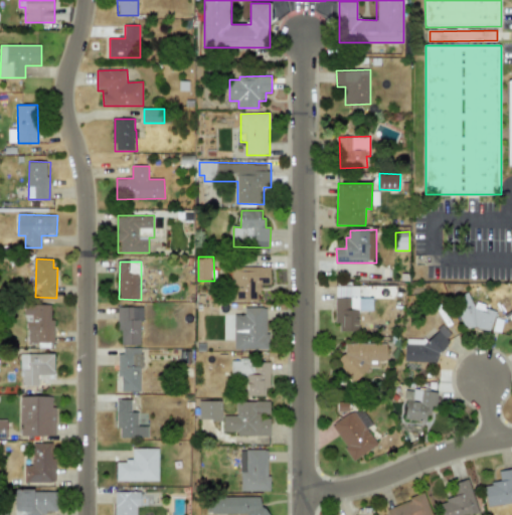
[(272,268),(233,267),(233,301),(261,301),(261,285),(272,285),(272,268)]
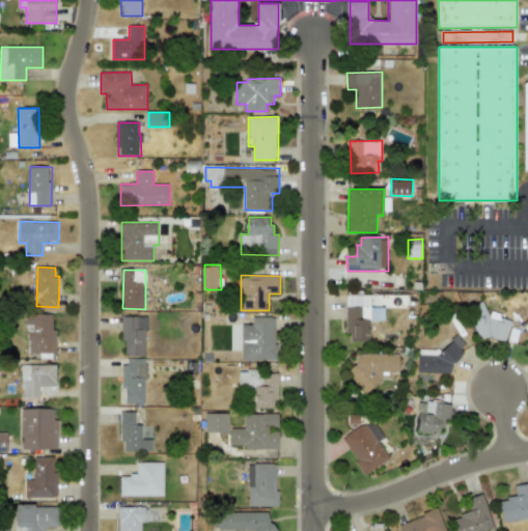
[(348,334),(353,334),(353,341),(371,342),(372,295),(348,295),(348,334)]
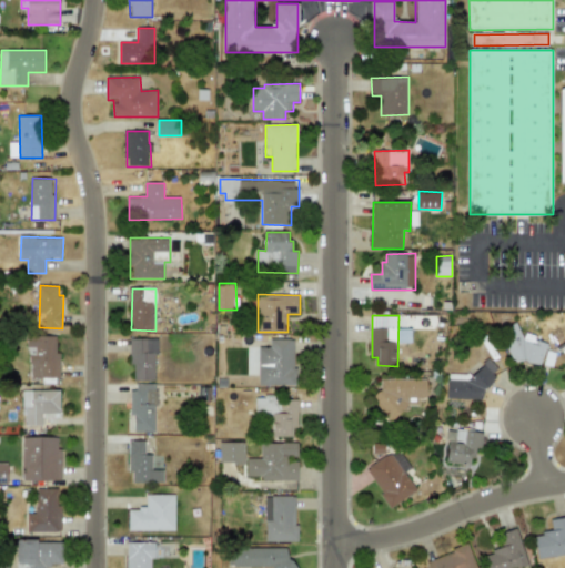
[(548,341),(522,335),(523,328),(512,326),(504,357),(543,366),(548,341)]
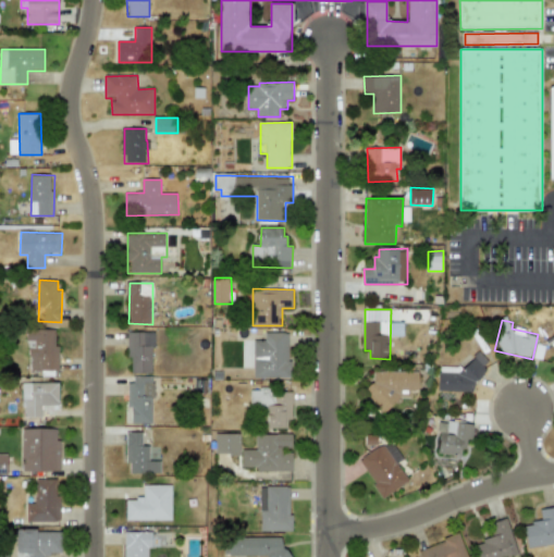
[(59,330),(29,330),(28,357),(35,357),(35,370),(59,371),(59,330)]
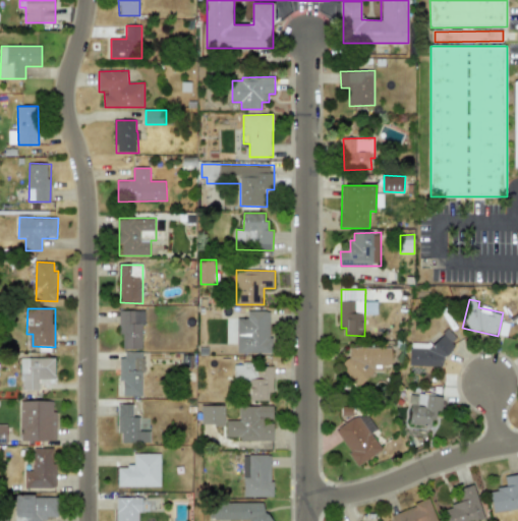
[(121,310),(122,349),(145,349),(145,310),(121,310)]
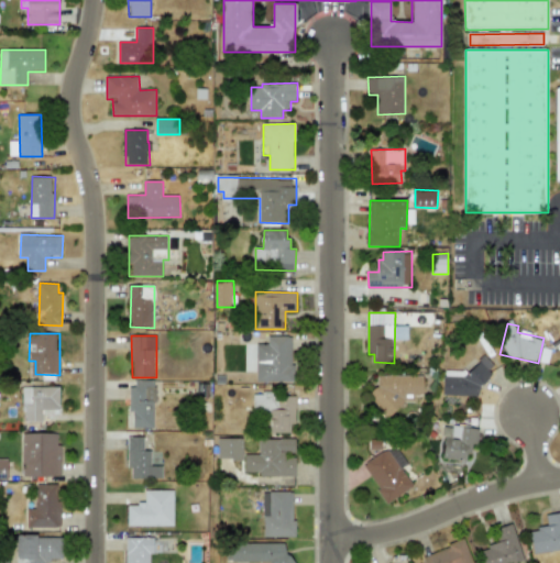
[(259,344),(259,383),(294,383),(294,337),(268,337),(268,344),(259,344)]
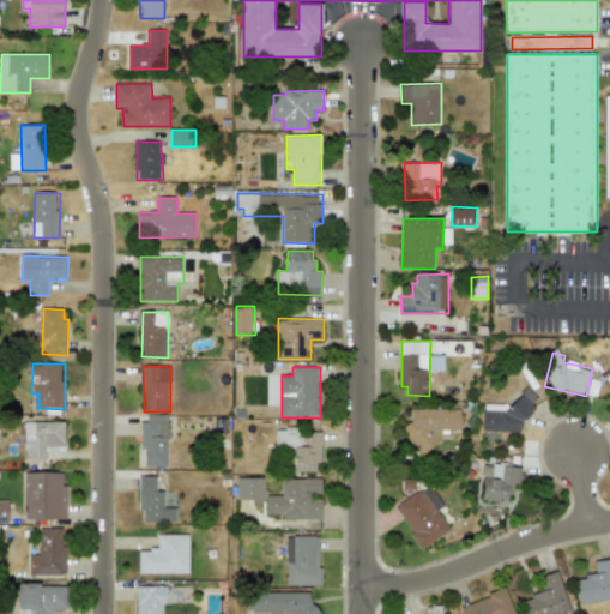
[(270,405),(281,405),(281,377),(270,377),(270,405)]
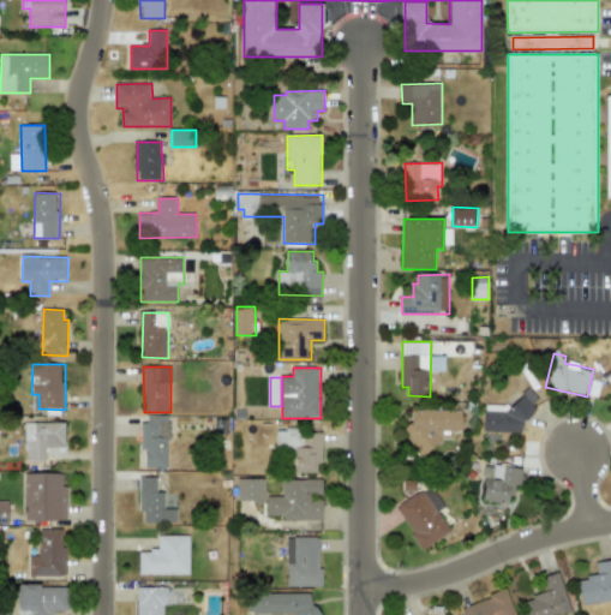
[(523,434),(523,419),(529,419),(529,406),(486,405),(485,431),(523,434)]
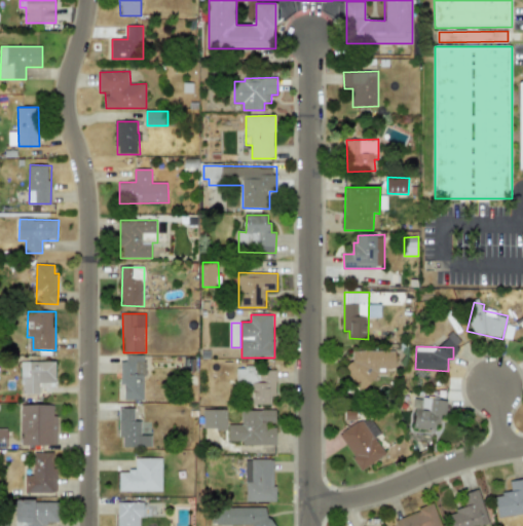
[(396,350),(355,351),(355,364),(348,364),(349,383),(388,382),(388,370),(397,369),(396,350)]
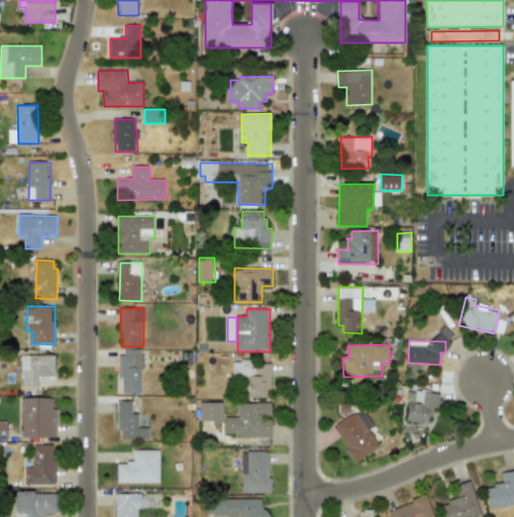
[(142,394),(143,350),(121,349),(120,379),(123,379),(122,393),(142,394)]
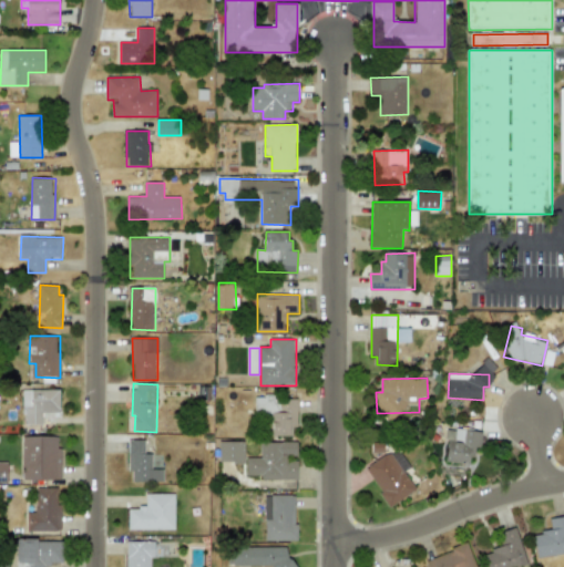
[(44,424),(44,413),(62,413),(61,390),(24,390),(24,425),(44,424)]
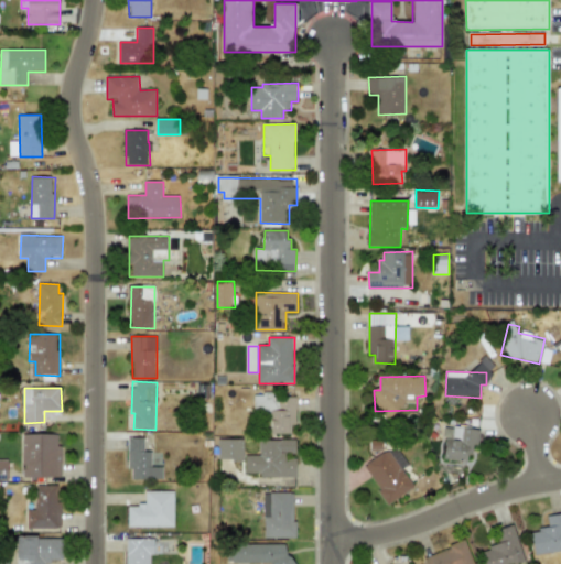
[(297,394),(255,394),(255,412),(272,412),(272,434),(292,434),(292,425),(298,425),(297,394)]
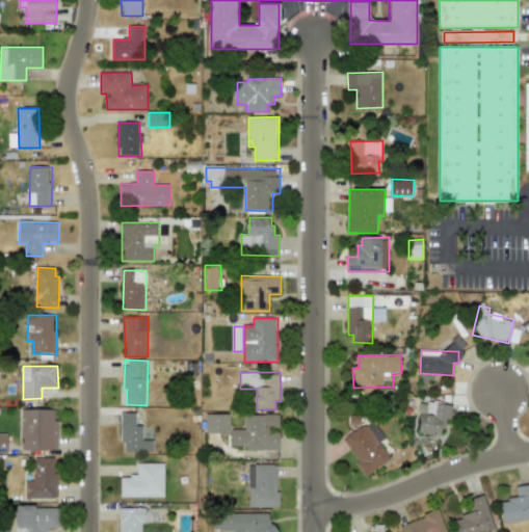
[(453,405),(422,401),(418,432),(443,436),(445,420),(451,421),(453,405)]
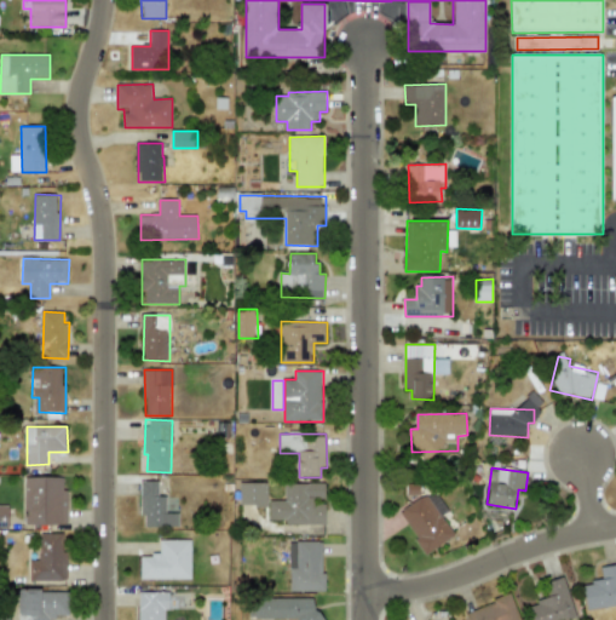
[(27,526),(68,524),(67,476),(26,477),(27,526)]
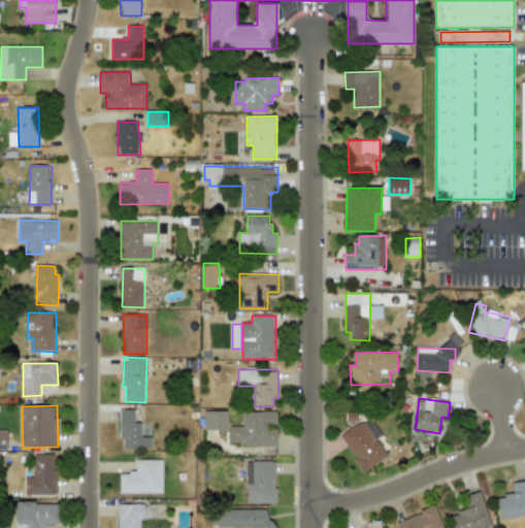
[(122,409),(122,449),(154,450),(154,437),(143,436),(143,423),(136,423),(136,409),(122,409)]
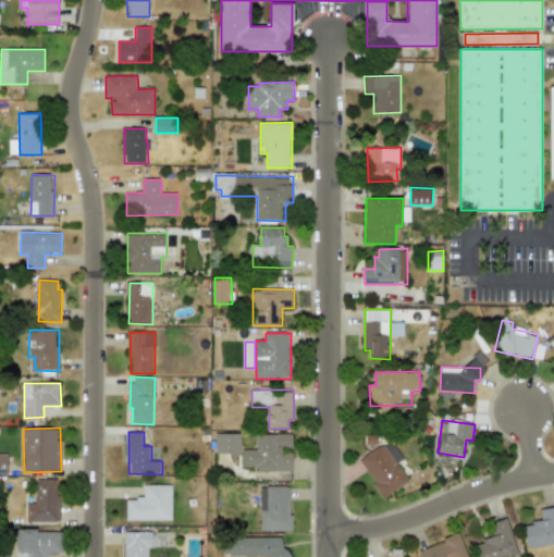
[(242,455),(242,434),(217,434),(218,455),(242,455)]
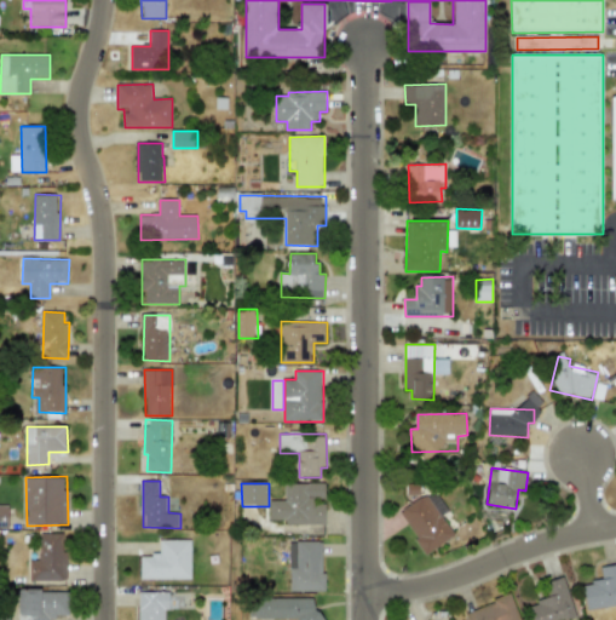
[(327,526),(327,504),(315,504),(315,498),(326,498),(326,483),(286,483),(286,500),(270,500),(270,520),(287,520),(287,524),(327,526)]
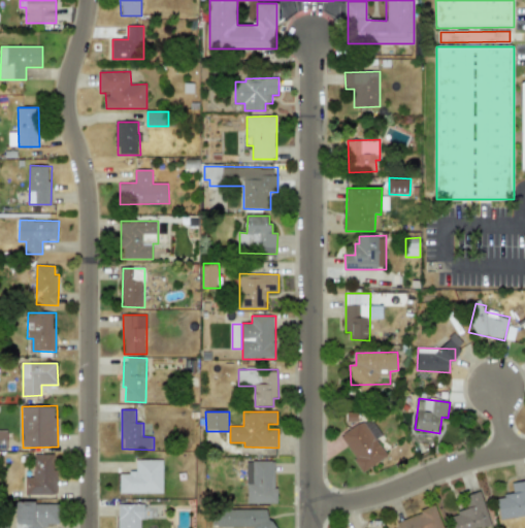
[(340,436),(364,472),(389,456),(378,439),(383,435),(371,417),(340,436)]
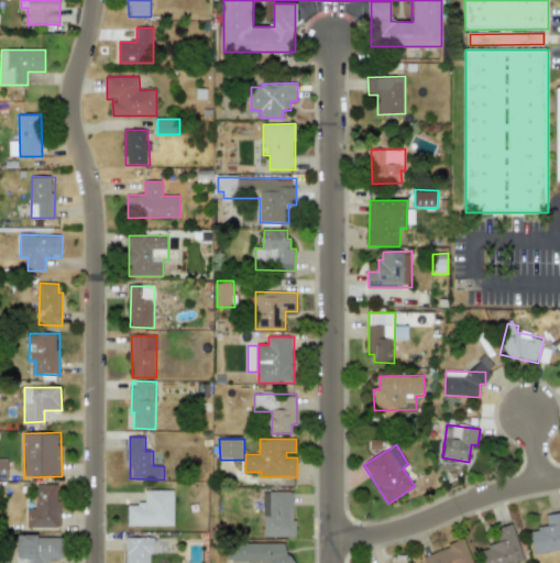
[(0,479),(9,481),(10,459),(0,459),(0,479)]
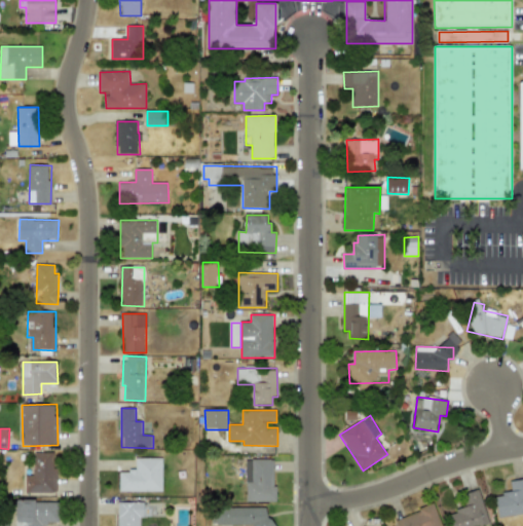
[(26,493),(57,493),(58,453),(35,453),(35,476),(27,476),(26,493)]
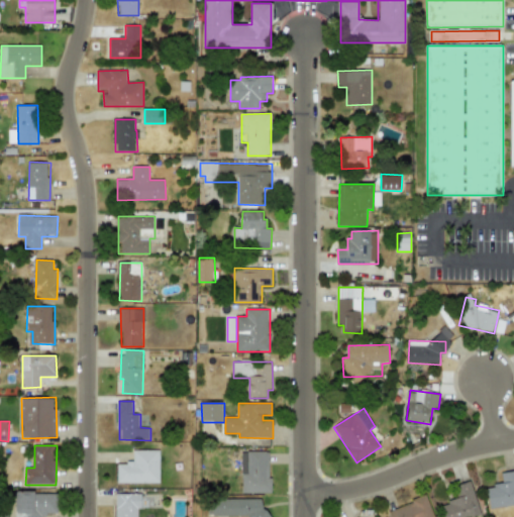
[(118,483),(161,483),(161,450),(134,450),(134,462),(118,462),(118,483)]
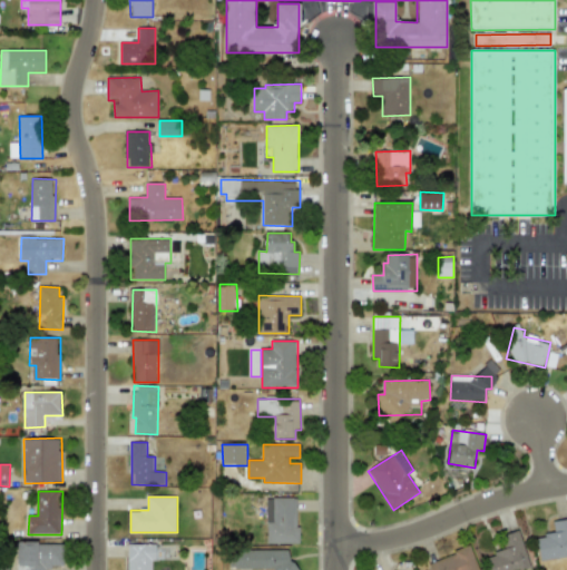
[(267,543),(299,544),(300,498),(269,498),(267,543)]
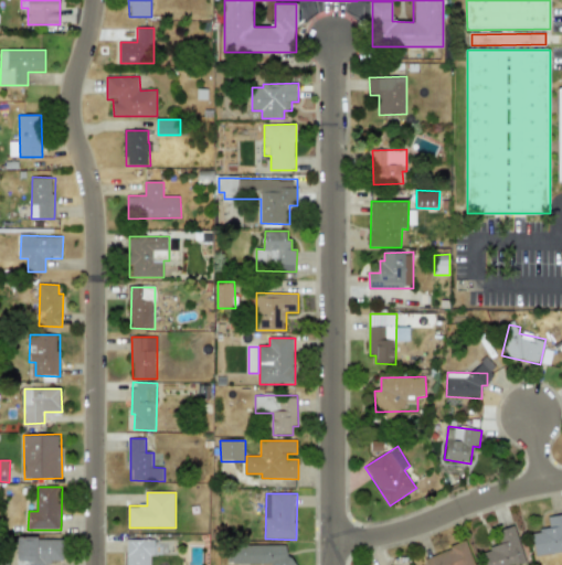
[(533,532),(541,531),(541,528),(551,526),(549,515),(561,513),(561,550),(537,554),(533,532)]
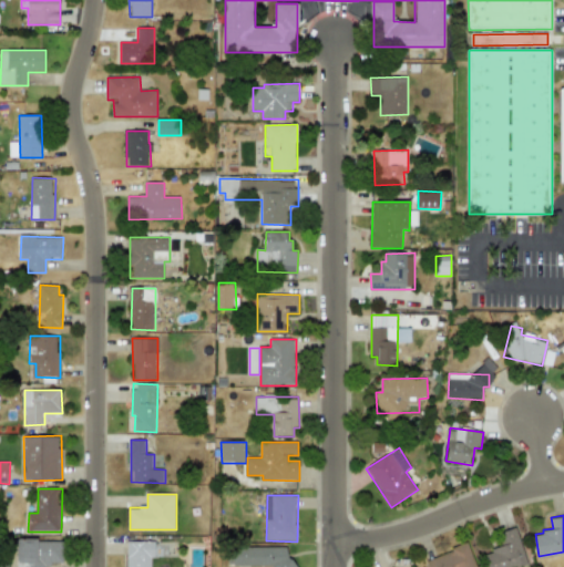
[(490,566),(485,554),(493,550),(492,547),(504,544),(500,532),(516,525),(529,563),(515,566),(490,566)]
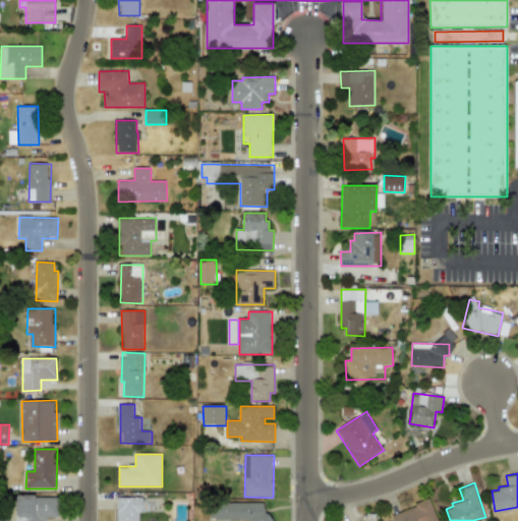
[(15,520),(43,520),(44,518),(59,518),(59,497),(16,497),(15,520)]
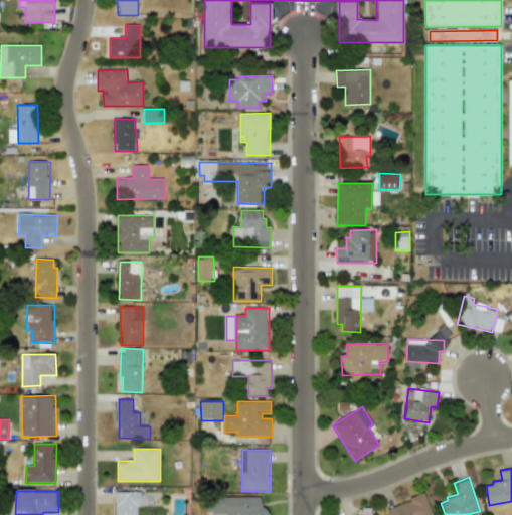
[(140,514),(140,492),(116,492),(116,514),(140,514)]
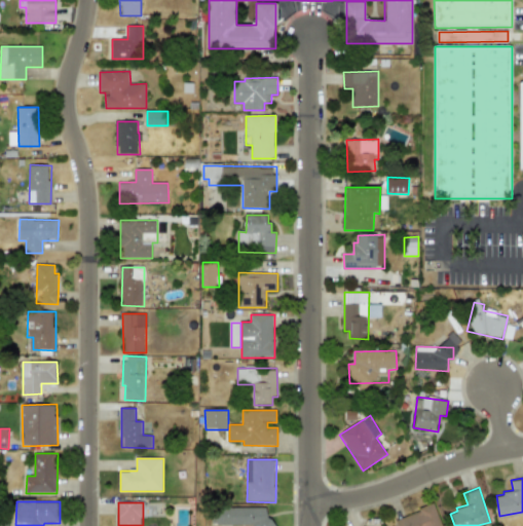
[(395,519),(398,525),(443,525),(435,504),(395,519)]
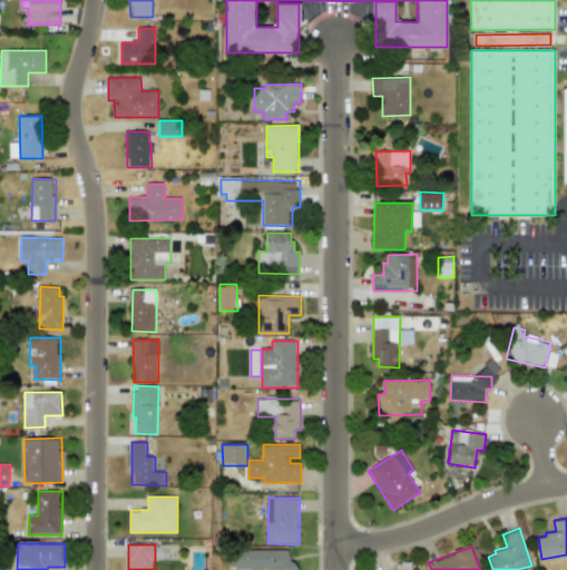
[(294,569),(295,550),(235,550),(236,569),(270,569),(269,569),(294,569)]
